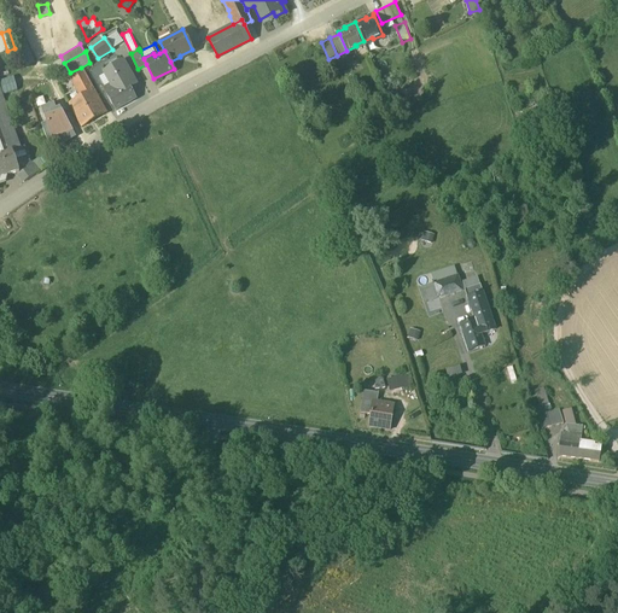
[(103,87),(116,109),(135,98),(129,87),(134,80),(123,60),(105,71),(111,82),(103,87)]
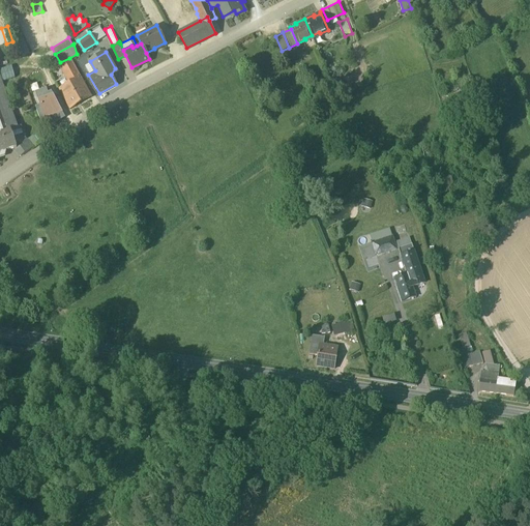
[(59,62),(69,81),(79,76),(69,58),(60,62),(59,62)]
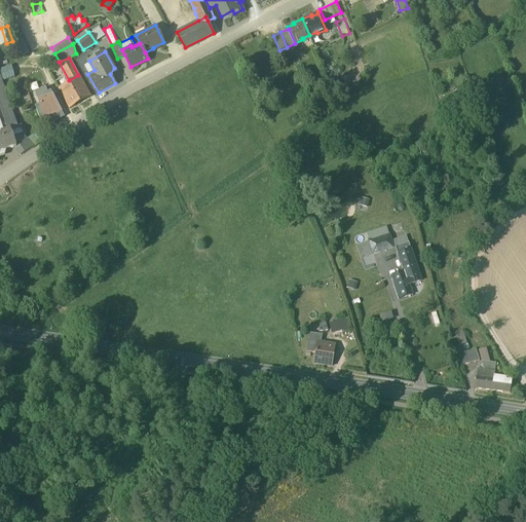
[(59,85),(69,105),(89,94),(78,75),(69,80),(59,85)]
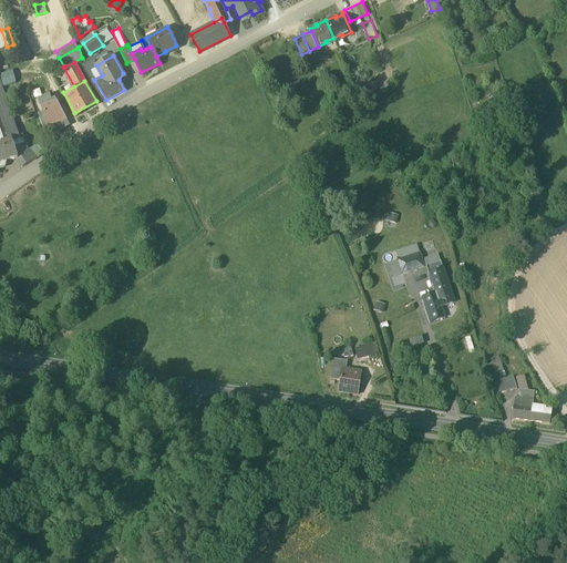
[(0,82),(0,140),(12,136),(18,134),(0,82)]
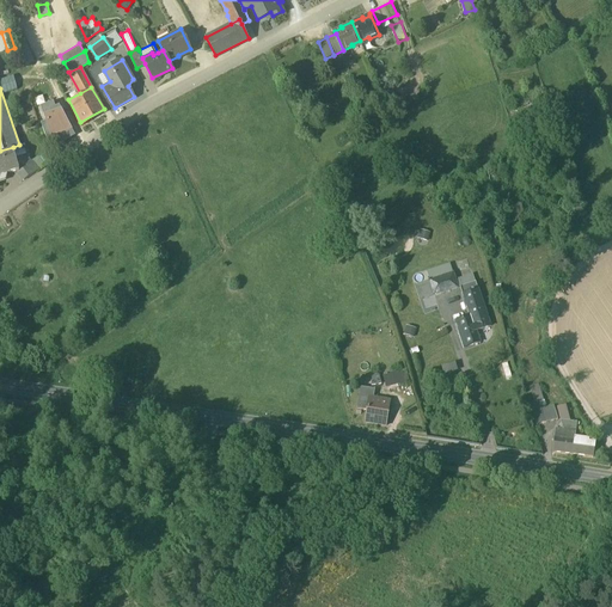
[(51,134),(71,128),(59,106),(55,109),(53,104),(44,106),(42,108),(47,118),(51,134)]
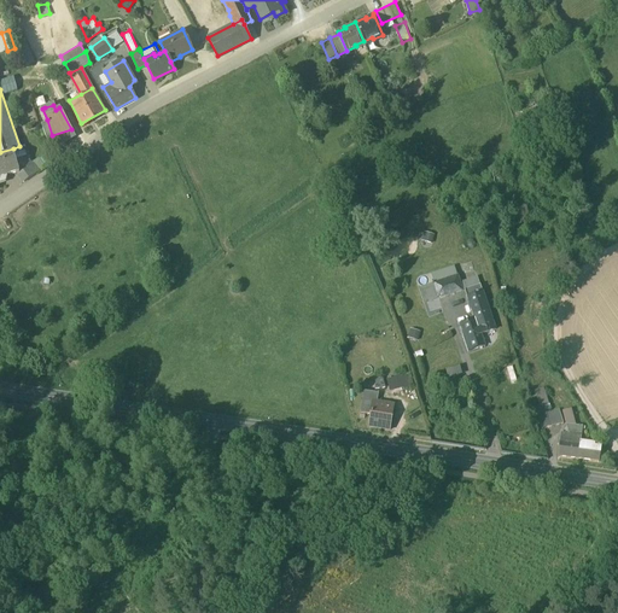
[(52,135),(47,120),(41,122),(48,142),(58,139),(59,142),(74,134),(71,129),(52,135)]
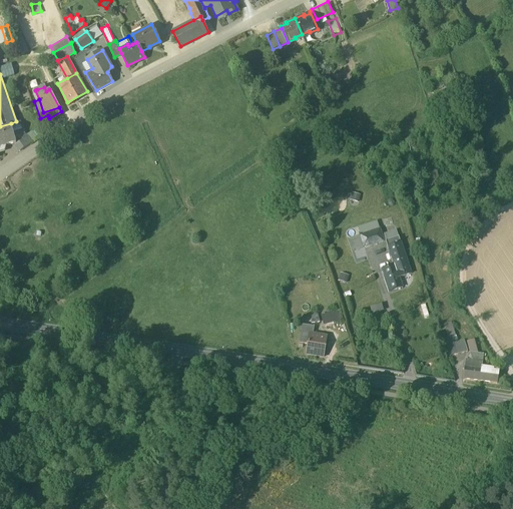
[(16,140),(14,135),(24,132),(20,120),(16,121),(11,123),(0,126),(0,149),(2,149),(1,145),(16,140)]
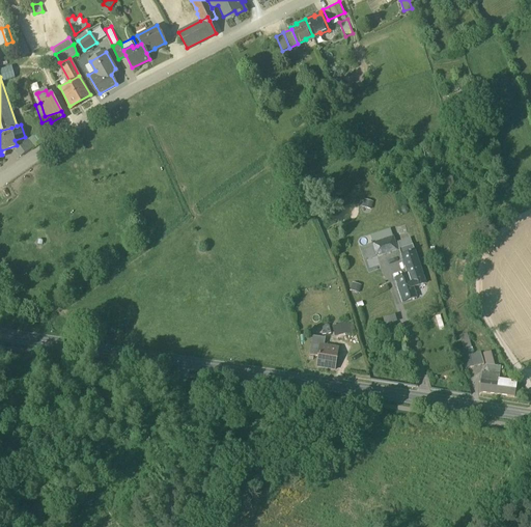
[(16,148),(21,155),(31,146),(27,140),(16,148)]
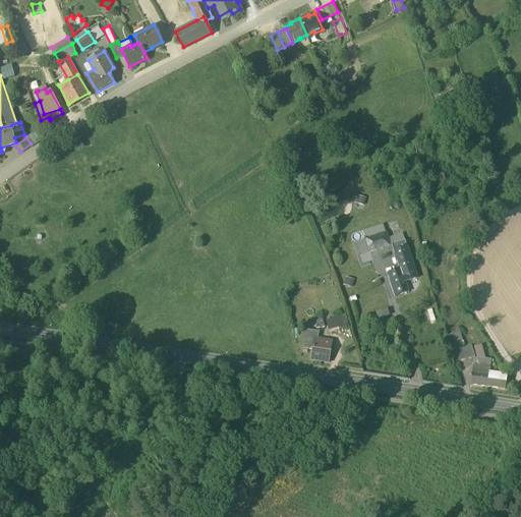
[(364,236),(384,230),(382,222),(362,229),(364,236)]
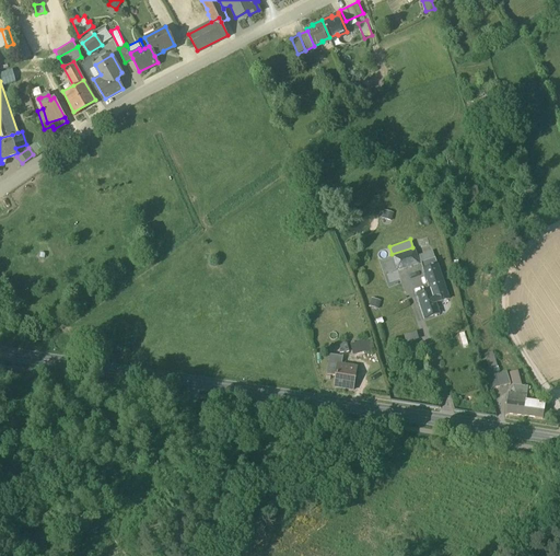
[(394,261),(396,267),(418,261),(412,247),(392,254),(394,261)]
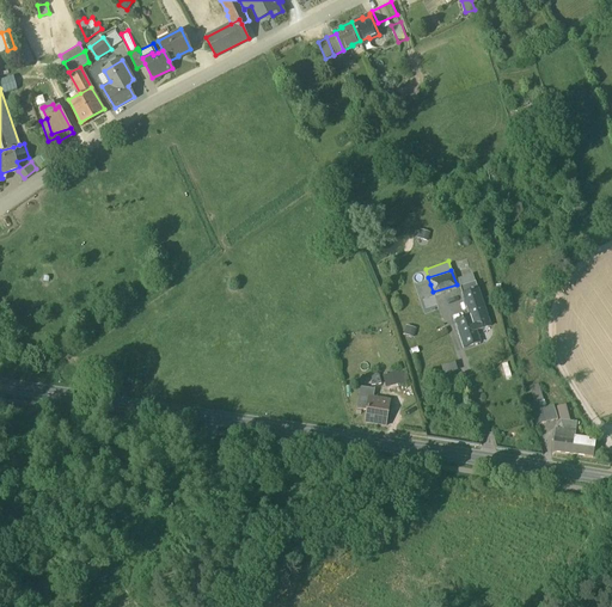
[(422,296),(433,292),(428,277),(417,282),(422,296)]
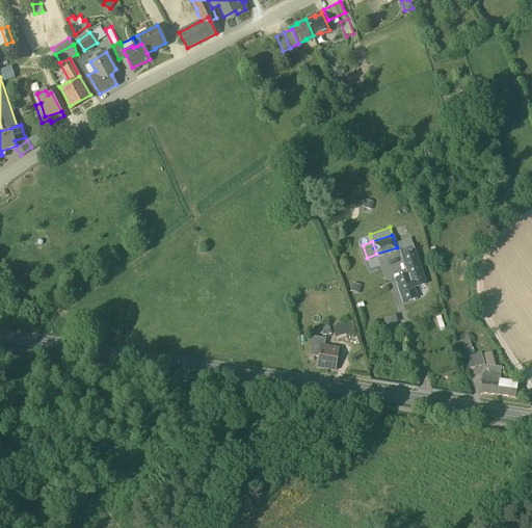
[(400,246),(402,254),(415,249),(413,242),(400,246)]
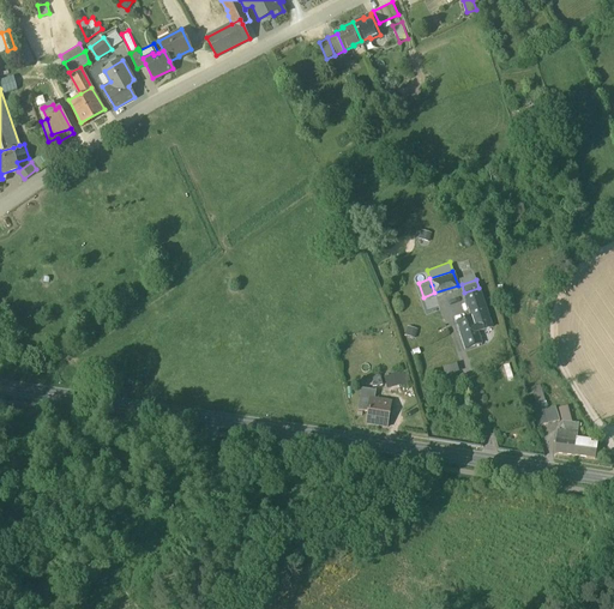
[(456,320),(464,345),(481,339),(477,329),(492,324),(479,288),(464,293),(471,314),(456,320)]
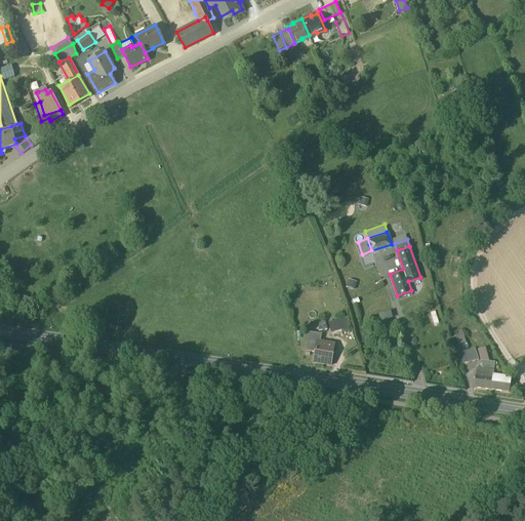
[(357,280),(349,277),(346,284),(355,287),(357,280)]
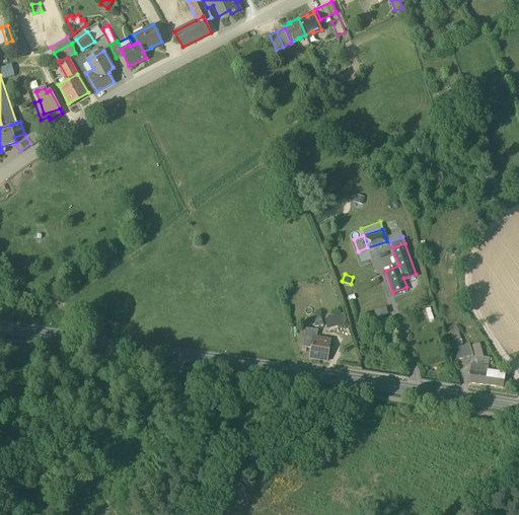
[(386,305),(374,309),(376,315),(388,312),(386,305)]
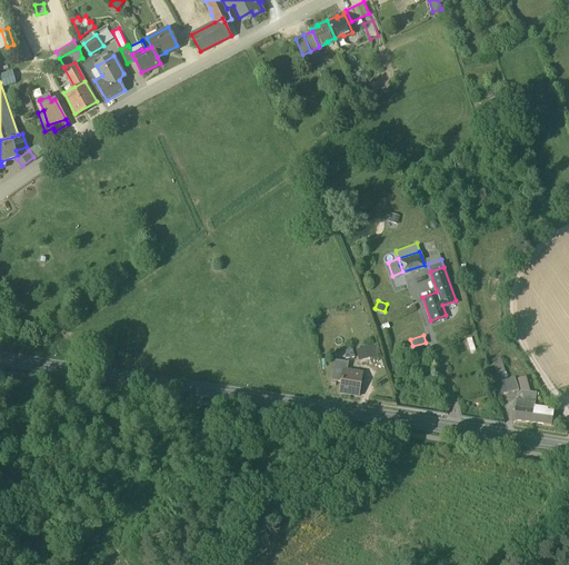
[(356,348),(359,360),(381,353),(377,342),(356,348)]
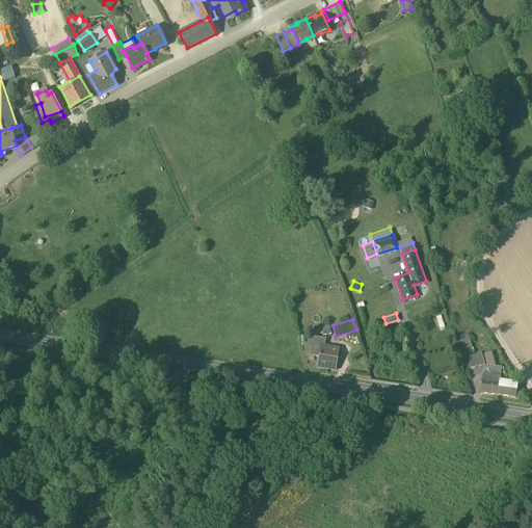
[(311,352),(320,354),(322,342),(323,336),(314,335),(311,352)]
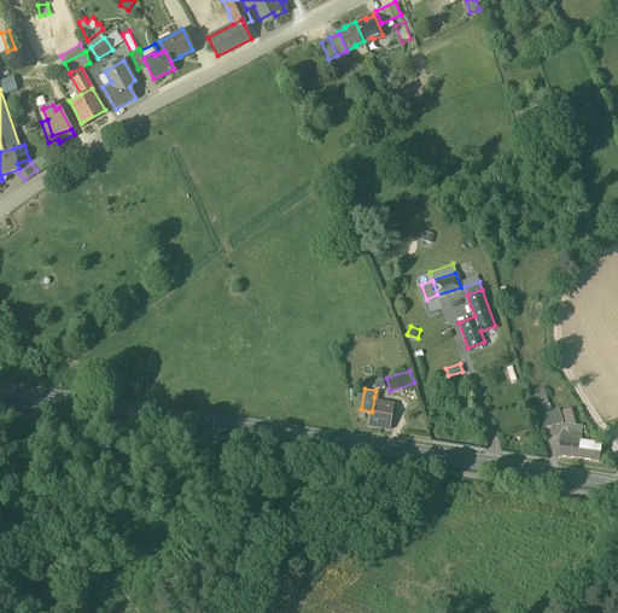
[(369,424),(390,426),(394,403),(377,400),(377,397),(374,397),(372,412),(369,424)]
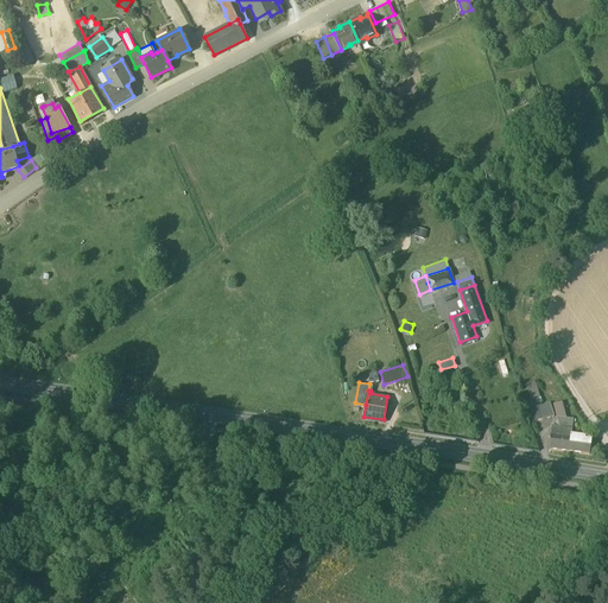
[(527,398),(533,419),(553,414),(550,401),(537,405),(534,395),(527,398)]
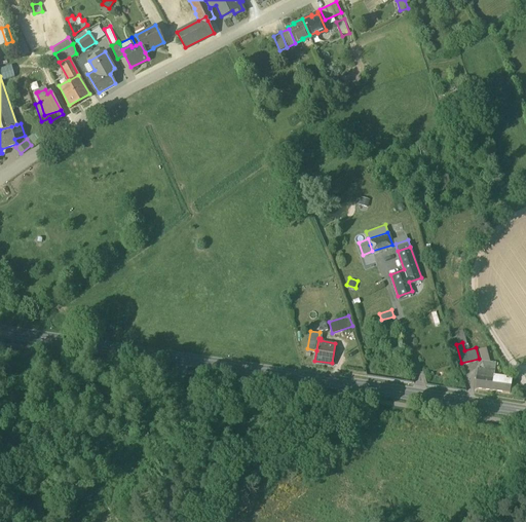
[(484,367),(495,368),(496,361),(489,360),(486,347),(479,348),(484,367)]
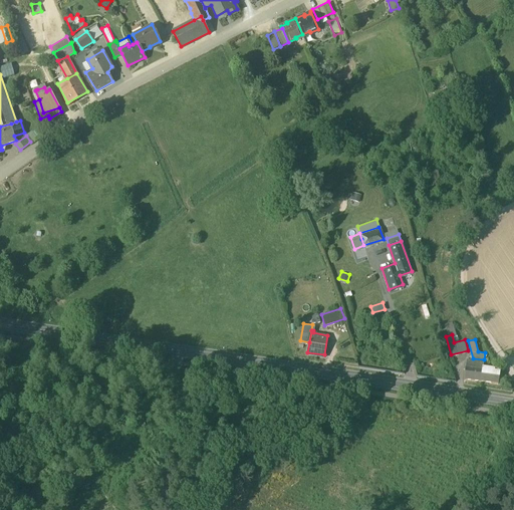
[(483,379),(498,381),(500,368),(483,366),(484,359),(473,358),(466,358),(464,377),(481,379),(483,379)]
